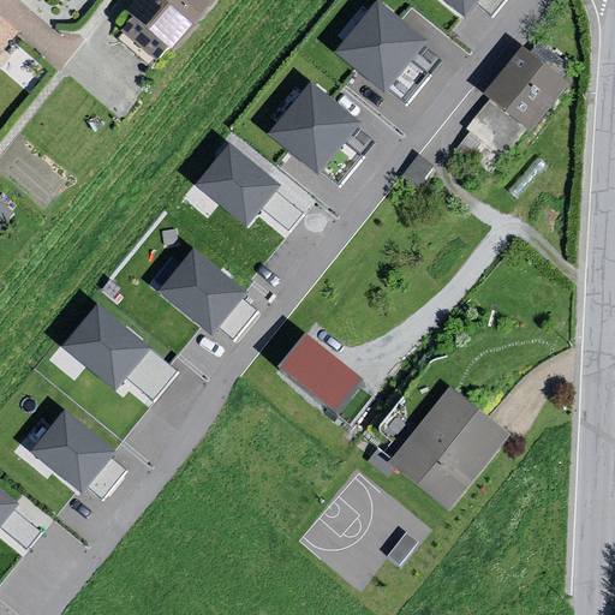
[(125,0),(113,15),(165,58),(210,0),(125,0)]
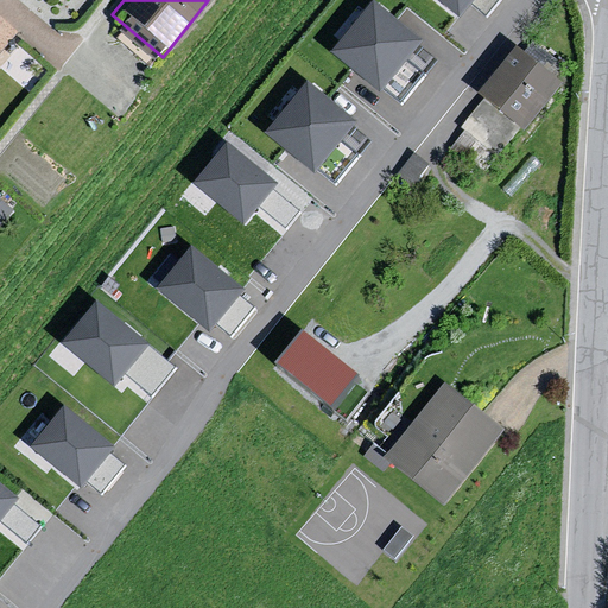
[(425,39),(377,0),(368,0),(329,50),(381,93),(425,39)]
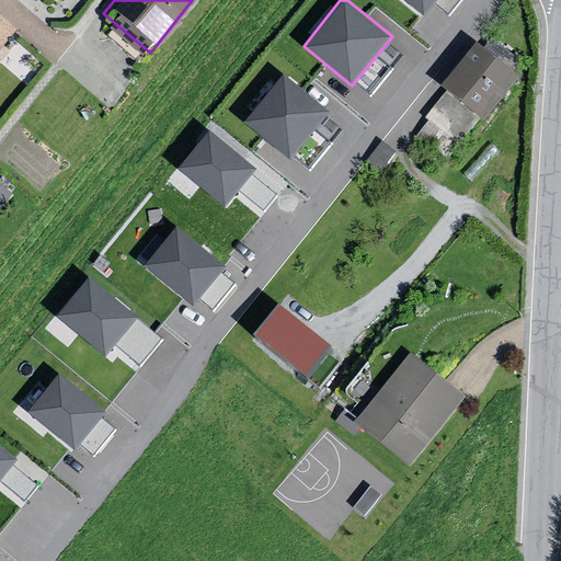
[(437,0),(409,0),(427,14),(437,0)]
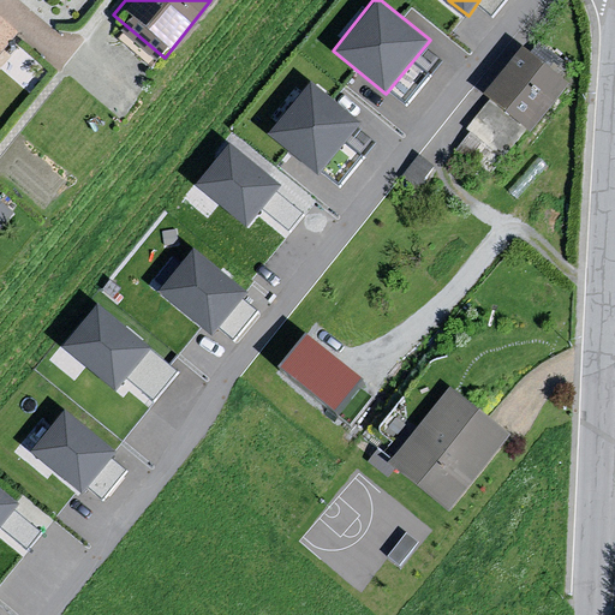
[(0,52),(12,37),(0,25),(0,52)]
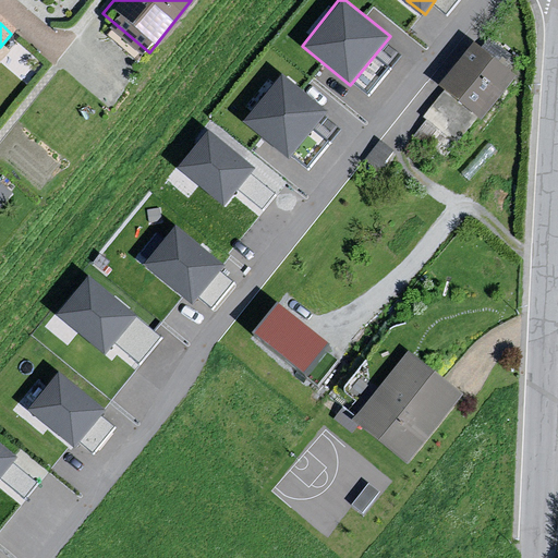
[(509,82),(465,46),(431,88),(473,124),(509,82)]
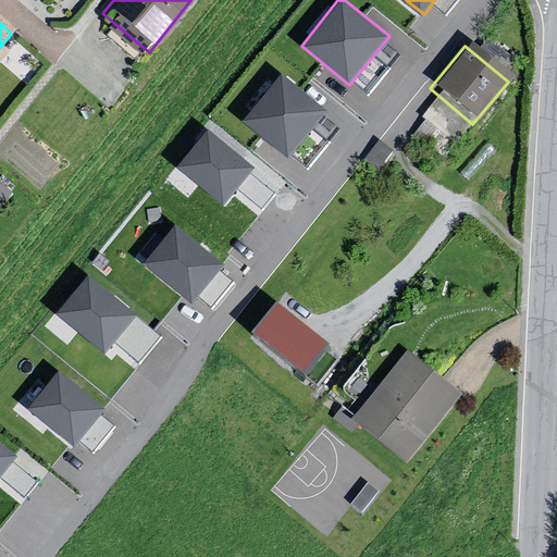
[(325,110),(281,75),(244,123),(288,157),(325,110)]
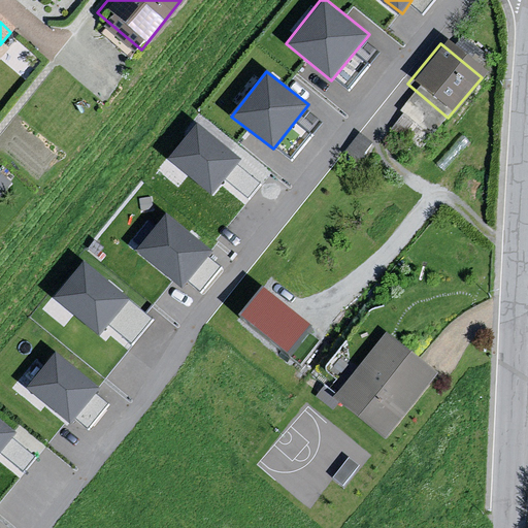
[(241,157),(196,122),(169,156),(213,191),(241,157)]
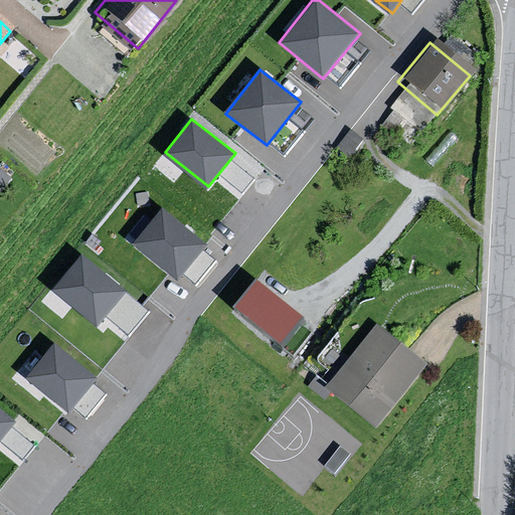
[(208,245),(162,208),(133,244),(179,282),(208,245)]
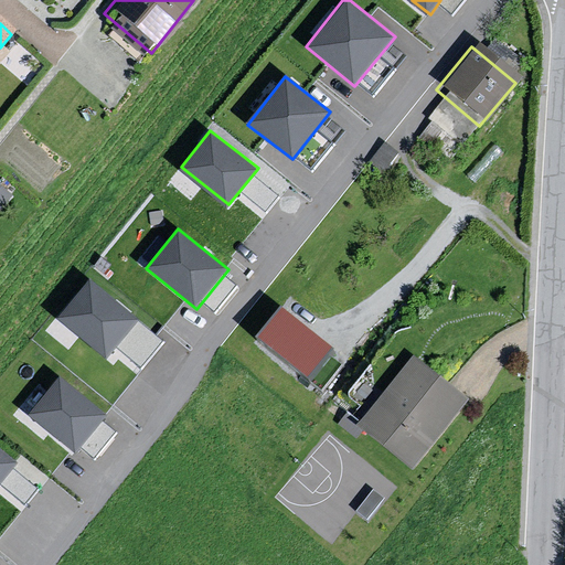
[(142,319),(88,276),(55,319),(109,361),(142,319)]
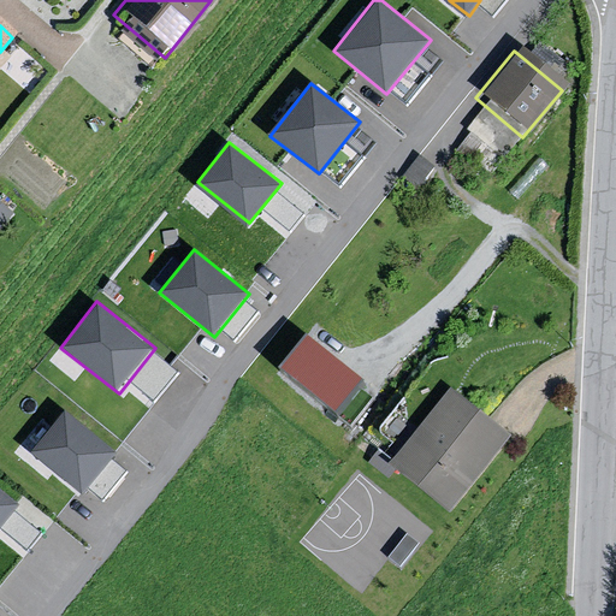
[(307,337),(283,375),(345,415),(369,377),(307,337)]
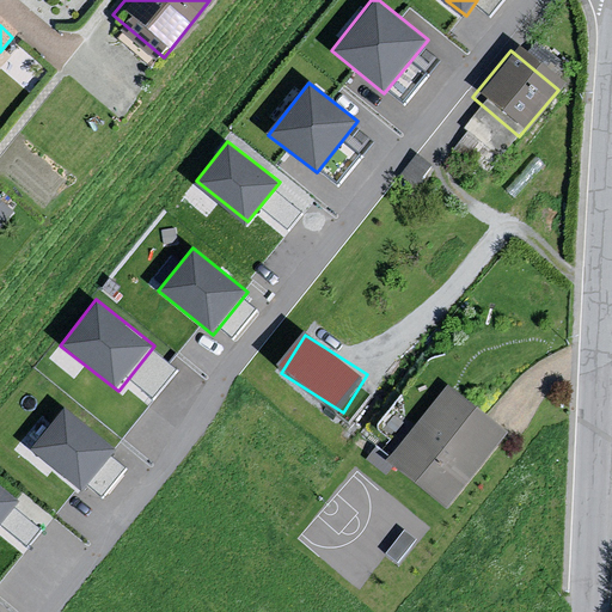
[(435,389),(374,465),(438,509),(497,434),(435,389)]
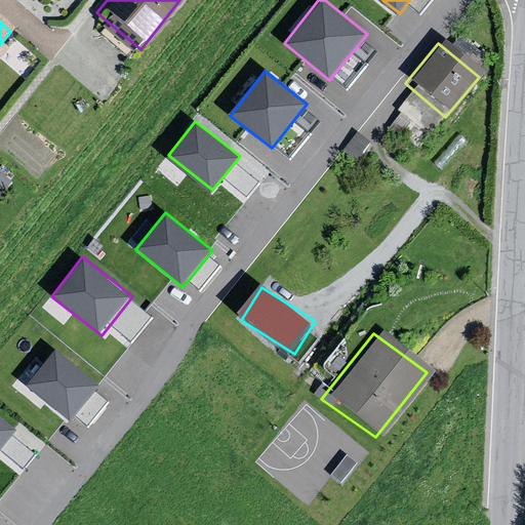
[(101,386),(55,349),(27,385),(72,421),(101,386)]
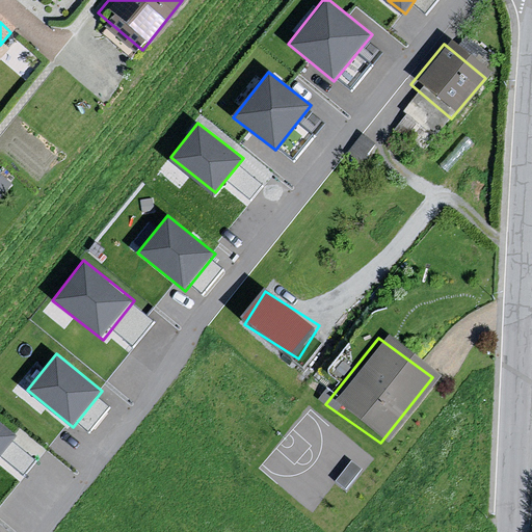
[(0,457),(18,435),(0,421),(0,457)]
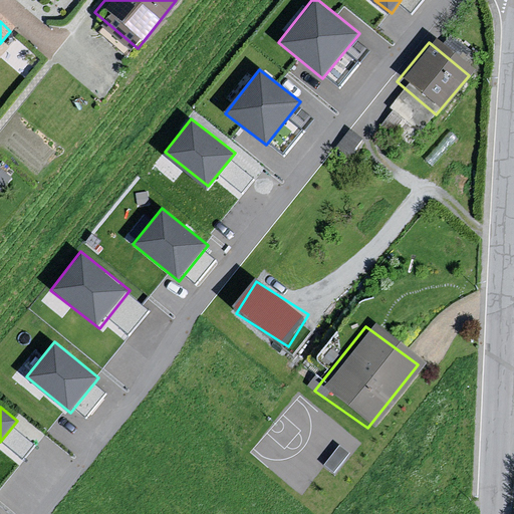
[(338,444),(323,464),(334,472),(349,453),(338,444)]
